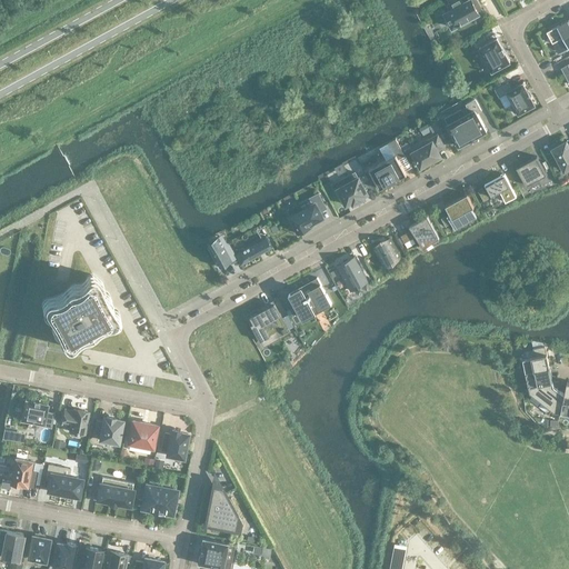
[(461,23),(481,12),(475,0),(468,0),(463,2),(462,0),(447,0),(449,3),(447,5),(450,10),(445,13),(452,28),(458,25),(459,26),(461,23)]
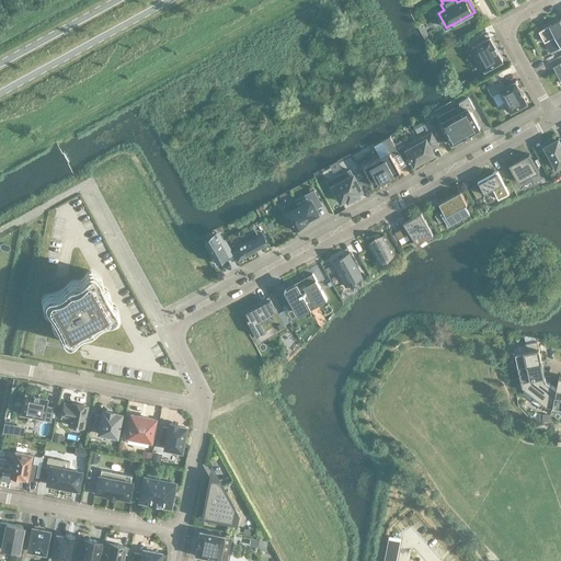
[(560,47),(560,22),(560,20),(538,32),(545,43),(547,42),(552,52),(560,47)]
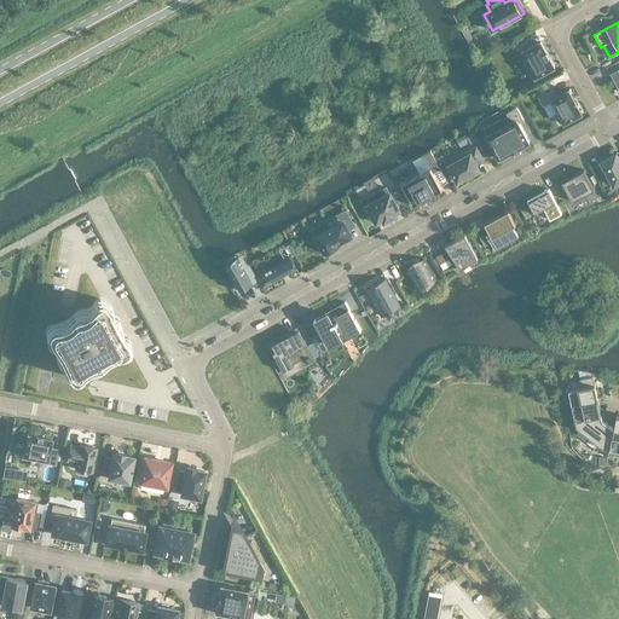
[(549,58),(545,52),(541,44),(541,42),(539,42),(522,52),(521,52),(521,53),(526,62),(525,62),(524,64),(526,69),(528,70),(531,69),(534,77),(534,79),(536,77),(553,68),(554,68),(554,67),(549,58)]
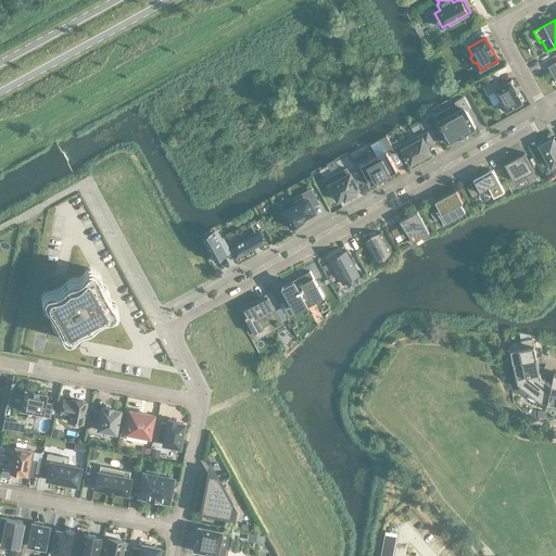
[(521,101),(521,102),(518,95),(515,89),(512,83),(512,81),(510,81),(509,81),(500,87),(495,80),(483,87),(488,95),(495,90),(502,101),(498,103),(503,111),(505,109),(506,111),(521,103),(522,102),(521,101)]
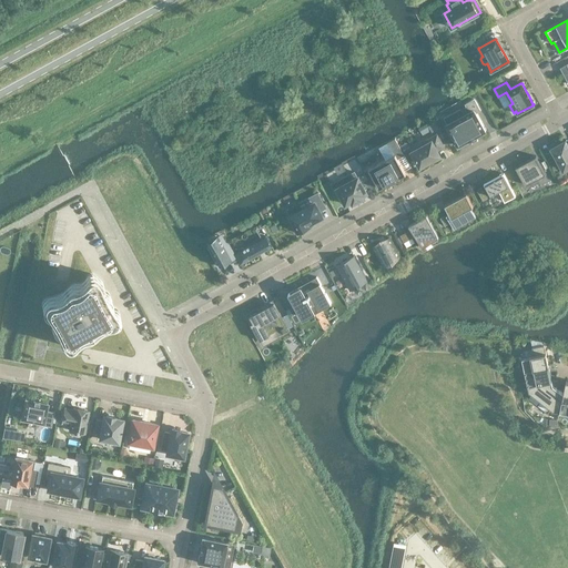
[(459,110),(444,118),(447,124),(446,124),(457,145),(458,146),(459,145),(468,141),(475,137),(485,132),(486,131),(485,130),(476,113),(480,111),(474,100),(465,104),(469,112),(463,115),(459,110)]
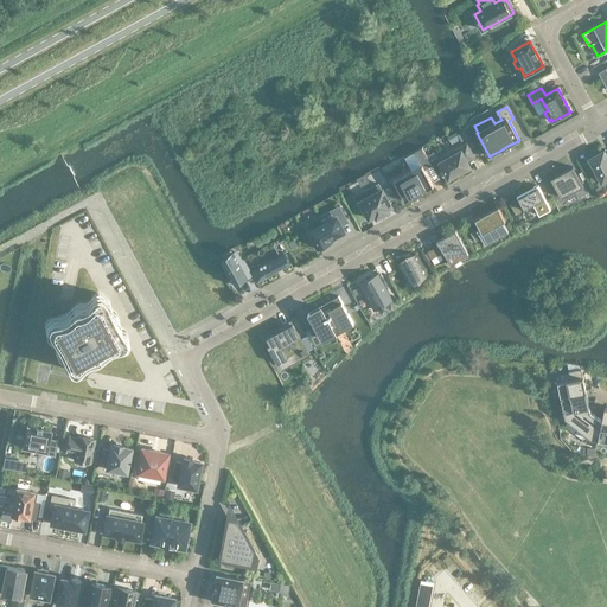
[(466,145),(457,149),(459,153),(440,163),(448,178),(457,174),(458,173),(460,172),(461,172),(461,171),(470,167),(466,160),(473,157),(466,145)]
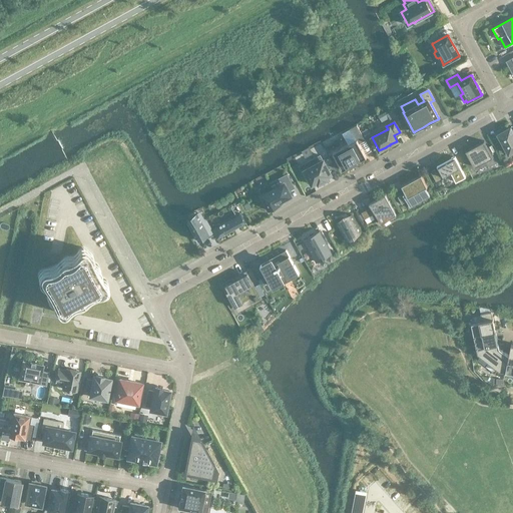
[(512,132),(510,127),(498,134),(509,154),(512,151),(512,132)]
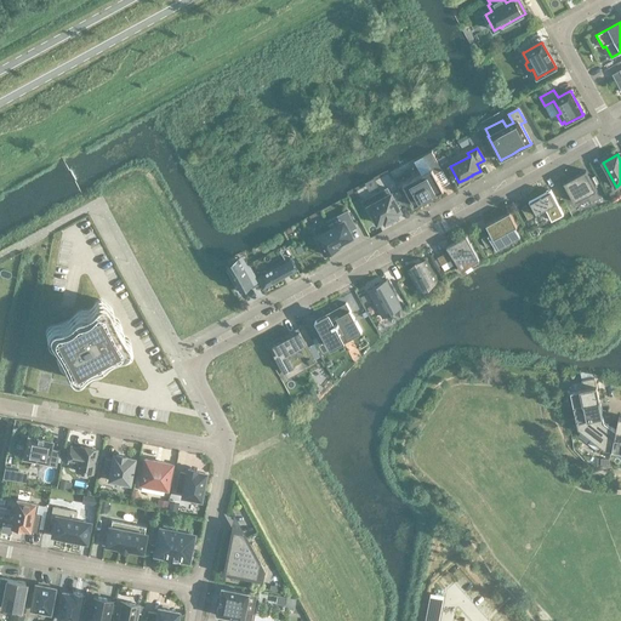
[(432,195),(432,197),(444,191),(432,170),(403,186),(415,206),(426,200),(425,199),(432,195)]
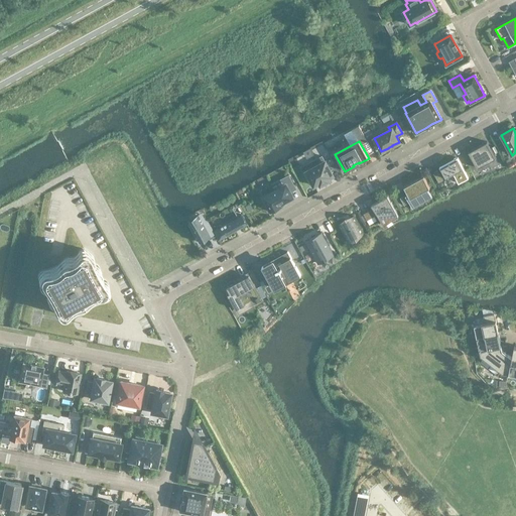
[(468,152),(477,168),(495,158),(489,146),(487,142),(482,144),(468,152)]
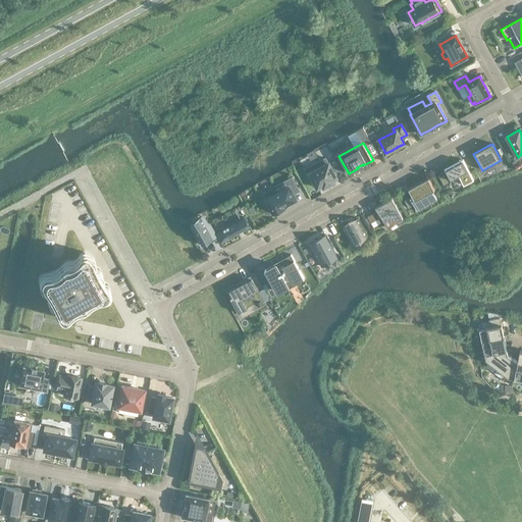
[(317,169),(310,173),(313,178),(310,180),(314,188),(317,186),(317,188),(323,185),(324,187),(333,181),(332,179),(336,177),(328,163),(325,158),(314,164),(317,169)]
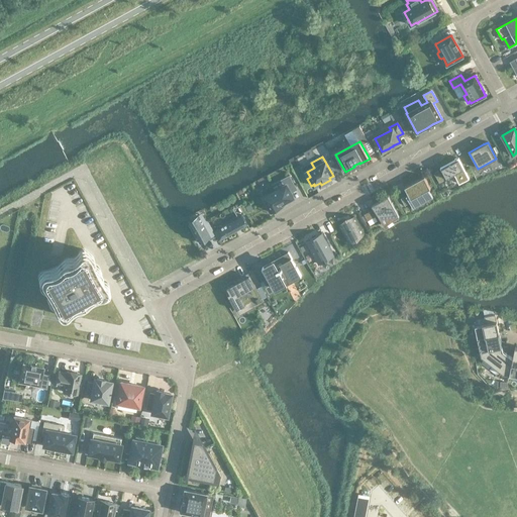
[(458,158),(440,168),(446,179),(454,175),(459,184),(469,178),(458,158)]
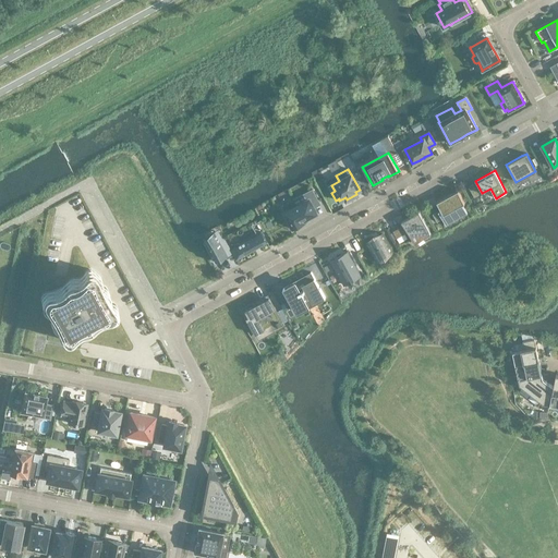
[(474,185),(469,189),(474,197),(480,195),(474,185)]
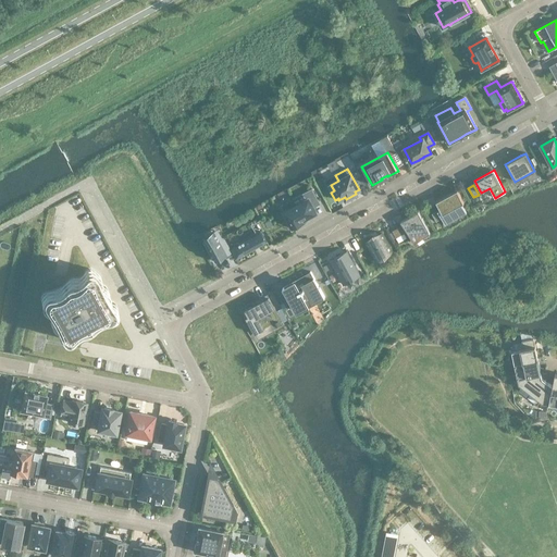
[(295,206),(284,212),(286,217),(291,224),(293,229),(308,220),(307,218),(316,212),(312,207),(319,202),(311,189),(305,193),(305,194),(292,200),(295,206)]
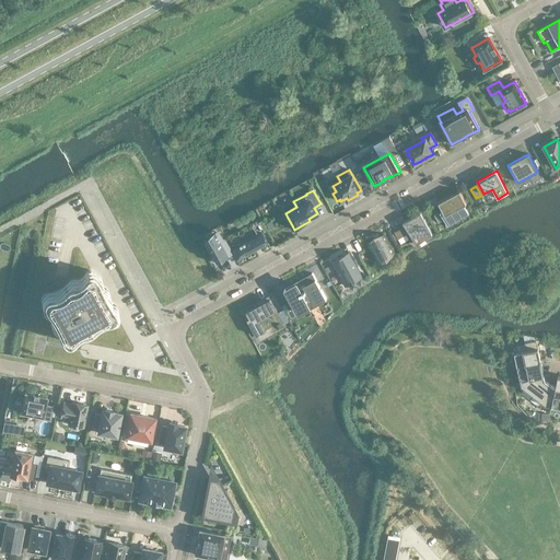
[(459,191),(439,202),(442,210),(440,212),(447,225),(468,214),(464,205),(466,202),(459,191)]
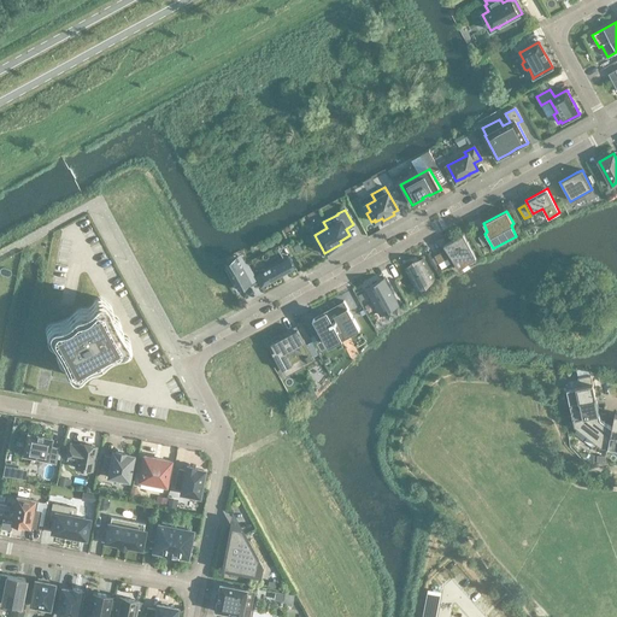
[(476,258),(463,234),(444,245),(458,269),(476,258)]
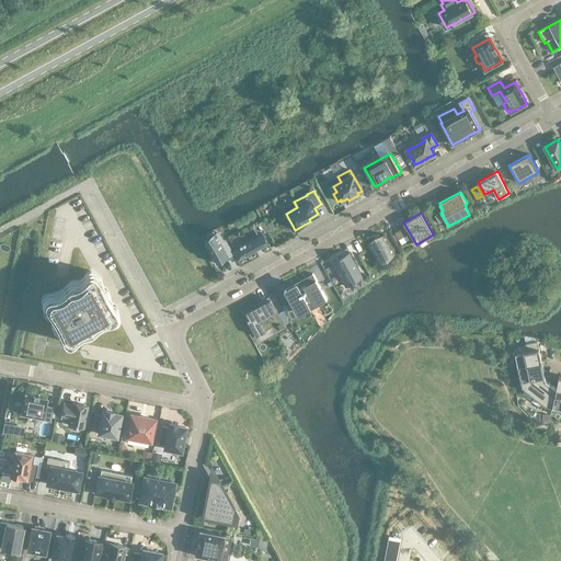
[(405,228),(392,236),(395,240),(408,233),(405,228)]
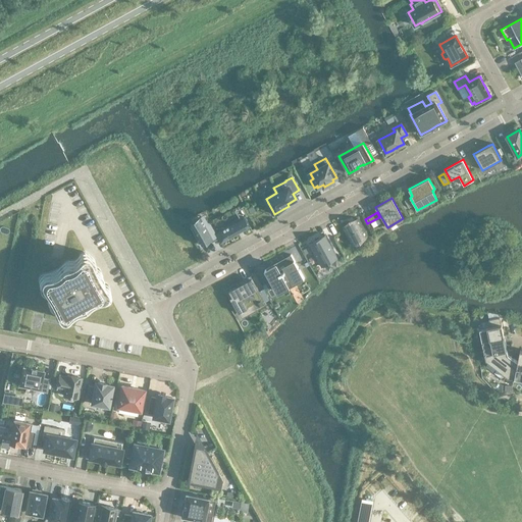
[(238,233),(250,227),(245,218),(216,233),(214,230),(211,232),(202,215),(190,221),(192,224),(191,225),(202,246),(213,239),(214,241),(218,239),(220,244),(239,235),(238,233)]
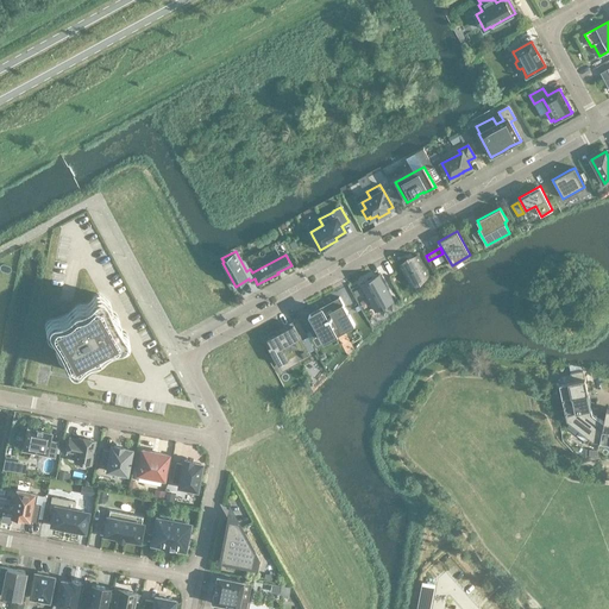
[(400,265),(410,284),(427,275),(418,256),(400,265)]
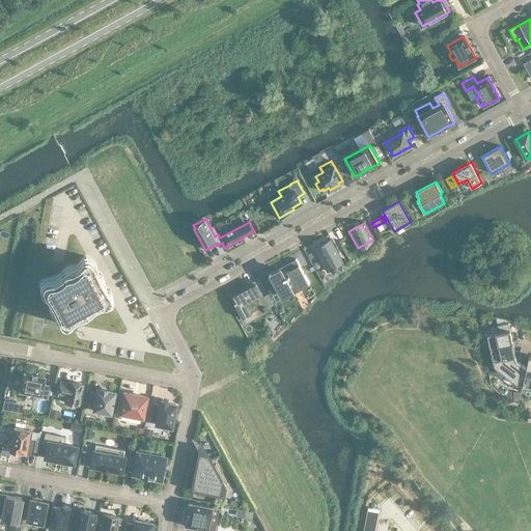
[(380,233),(389,228),(386,223),(376,228),(380,233)]
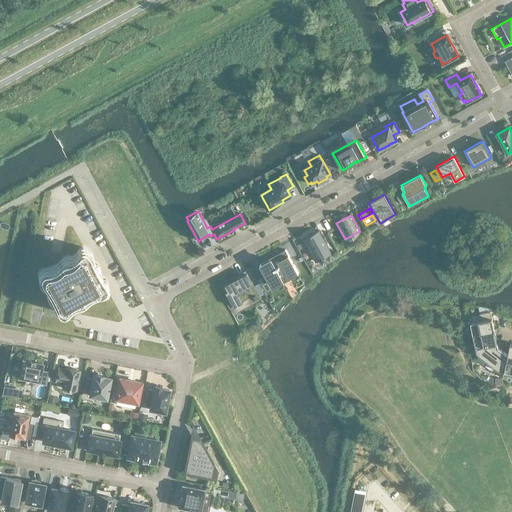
[(303,239),(315,262),(331,253),(319,230),(303,239)]
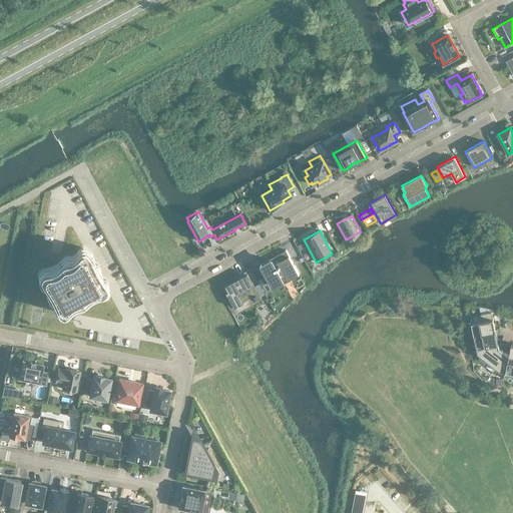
[(262,264),(261,265),(273,287),(283,282),(280,277),(287,273),(290,279),(298,274),(298,275),(299,275),(286,250),(286,251),(263,265),(262,264)]
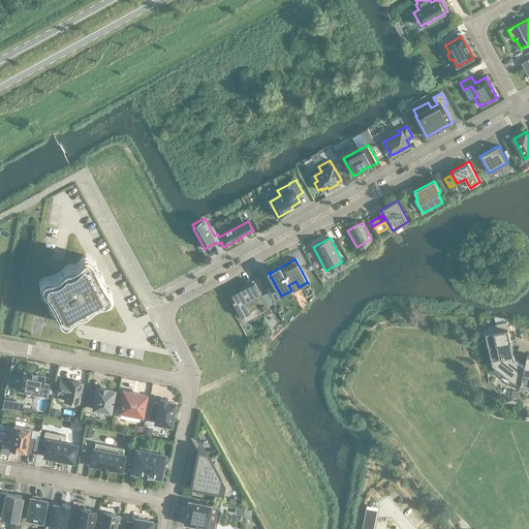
[(88,259),(42,284),(62,320),(107,296),(88,259)]
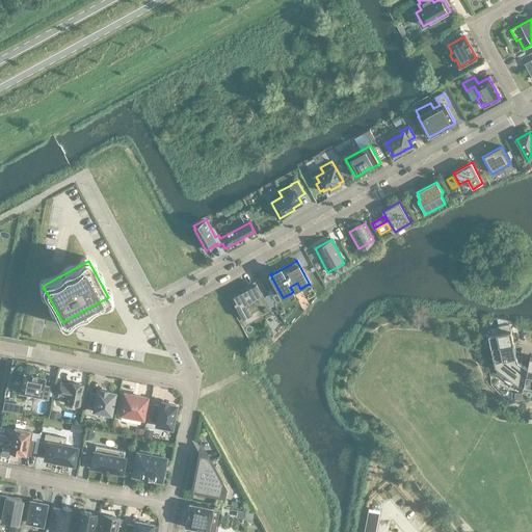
[(248,288),(232,297),(243,319),(260,310),(262,315),(270,311),(271,311),(255,281),(255,282),(247,286),(248,288)]
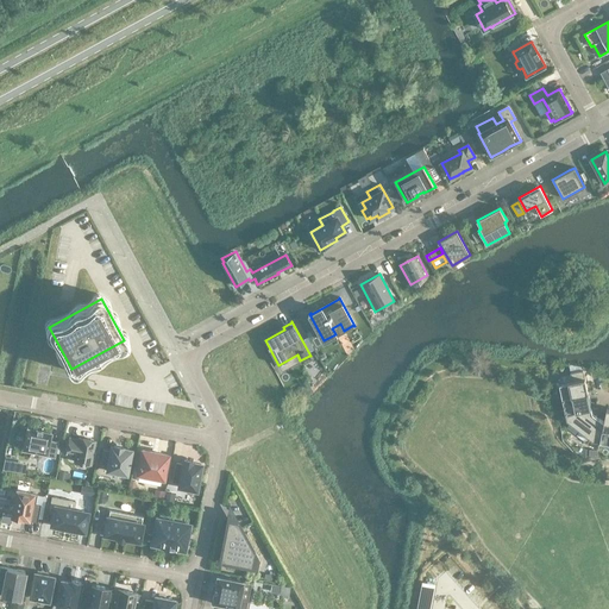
[(583,370),(570,372),(572,381),(559,384),(563,397),(588,393),(583,370)]
